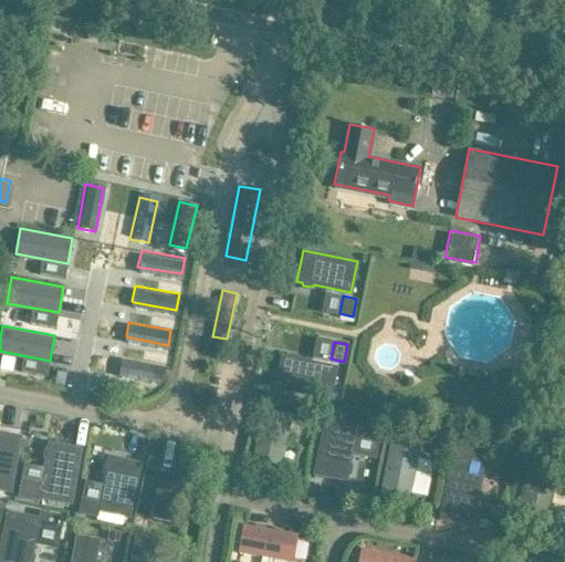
[(282,354),(275,385),(330,396),(336,365),(300,357),(299,355),(290,353),(286,355),(282,354)]
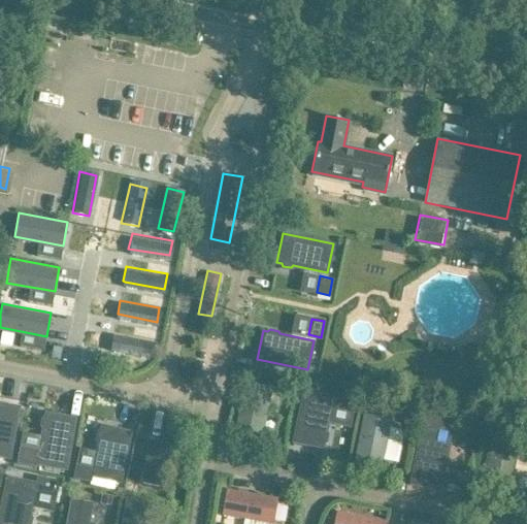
[(113,331),(110,346),(151,353),(154,339),(113,331)]
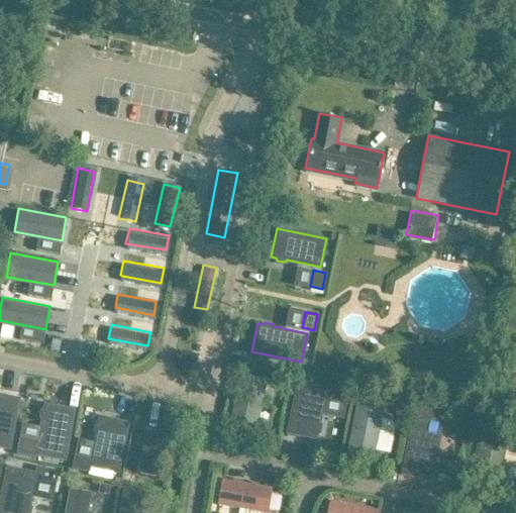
[(62,340),(52,338),(49,348),(60,349),(62,340)]
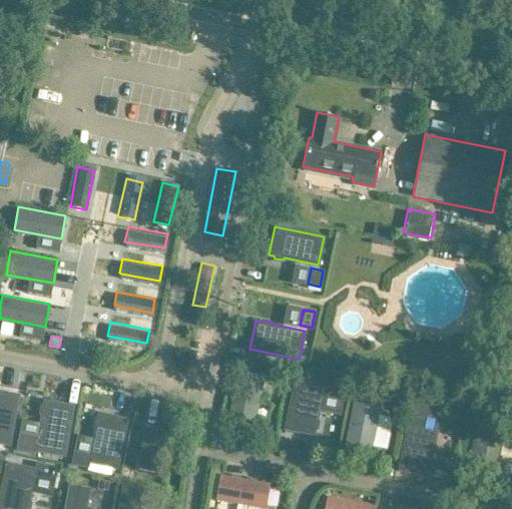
[(254,420),(265,375),(238,369),(228,415),(254,420)]
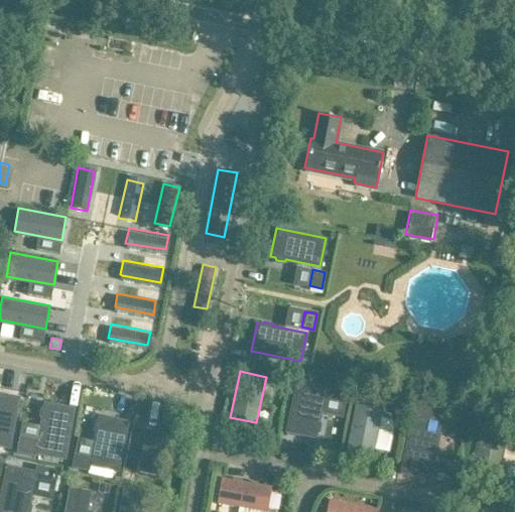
[(296,380),(286,429),(315,435),(316,429),(319,427),(320,420),(318,418),(320,409),(324,392),(345,396),(348,384),(327,380),(326,386),(296,380)]
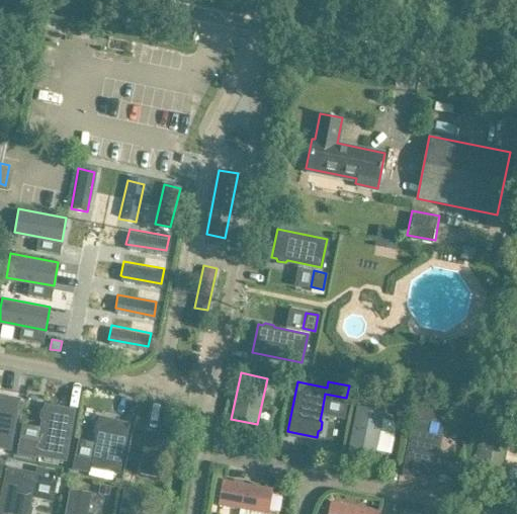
[(0,445),(9,447),(18,398),(0,394),(0,445)]
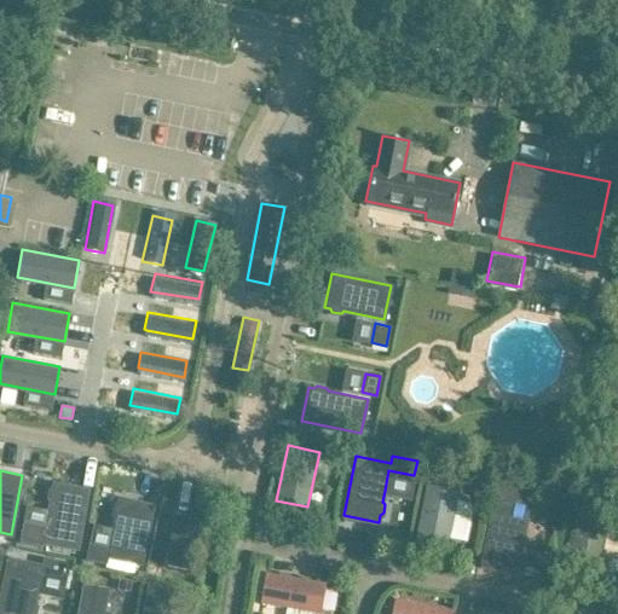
[(50,500),(42,542),(78,548),(88,488),(53,482),(52,487),(48,490),(47,497),(50,500)]
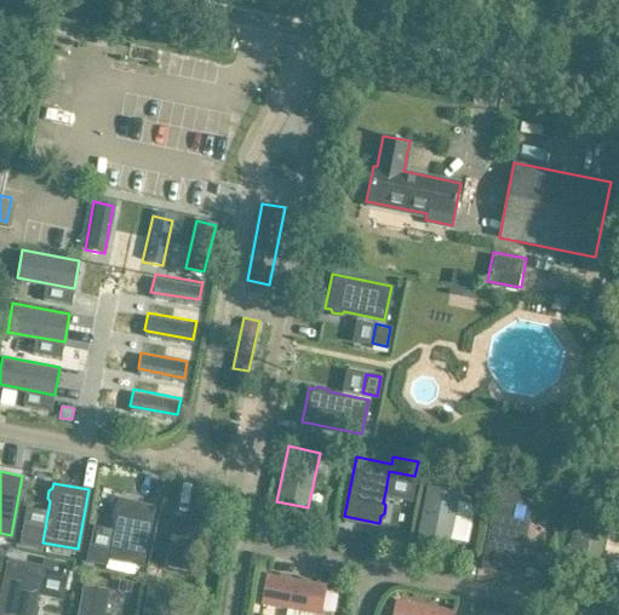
[(462,493),(428,486),(416,541),(450,549),(462,493)]
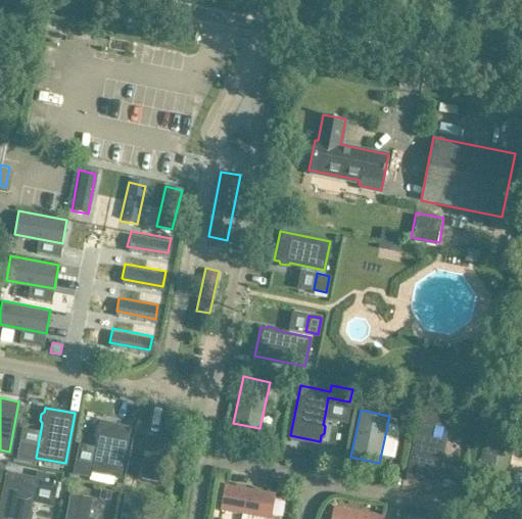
[(418,420),(406,478),(419,480),(420,475),(423,476),(425,478),(431,479),(434,478),(436,478),(444,439),(430,436),(433,423),(418,420)]
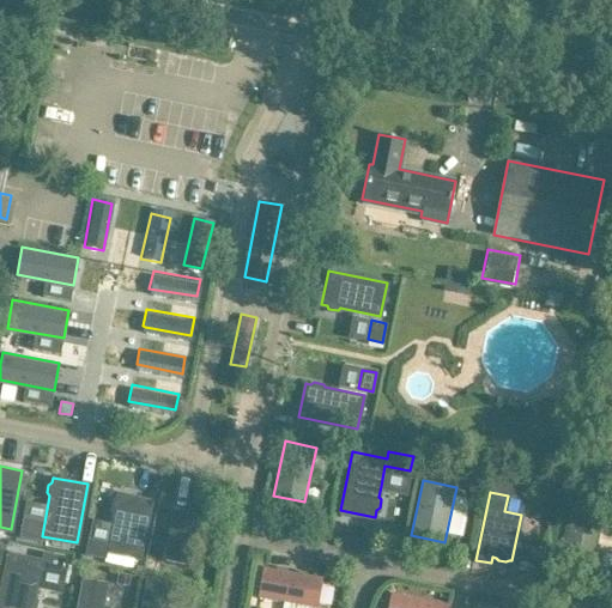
[(89,536),(86,552),(104,557),(105,552),(139,558),(151,499),(116,493),(115,499),(111,502),(110,510),(113,514),(107,540),(89,536)]
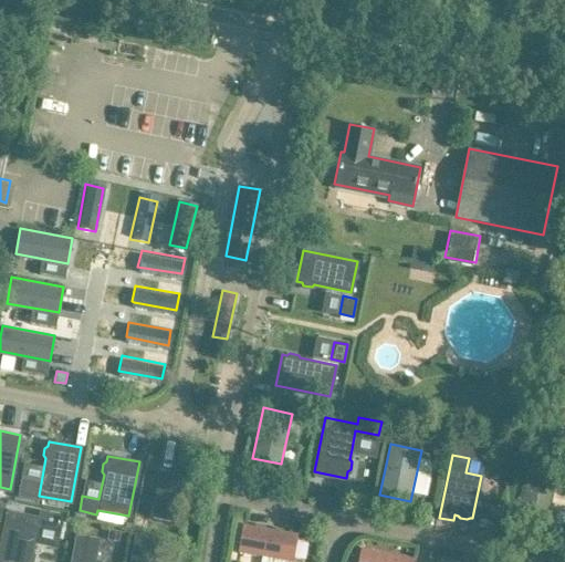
[(175,524),(182,477),(158,472),(149,520),(175,524)]
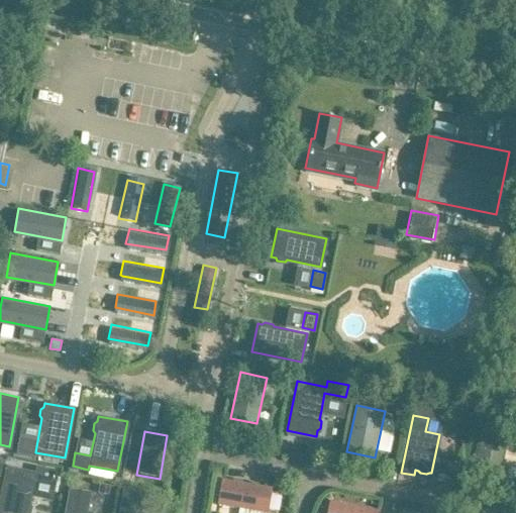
[(508,440),(480,435),(471,482),(499,487),(508,440)]
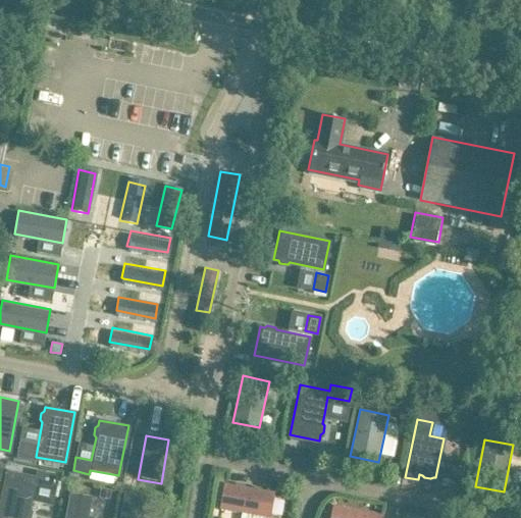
[(6,470),(0,502),(0,517),(29,517),(31,511),(30,509),(32,498),(35,482),(54,486),(57,474),(37,470),(36,476),(6,470)]
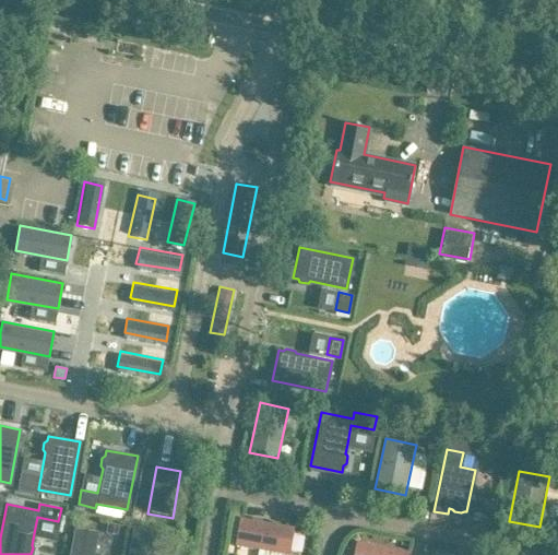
[(240,516),(236,543),(288,552),(293,526),(240,516)]
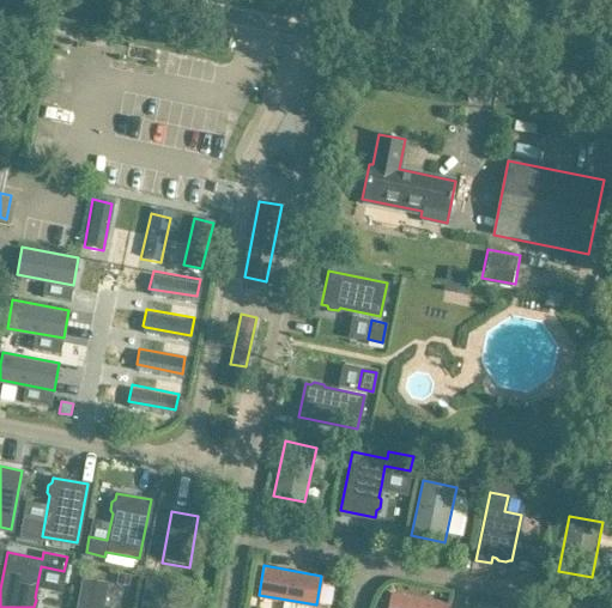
[(101,607),(107,583),(80,578),(74,607),(101,607)]
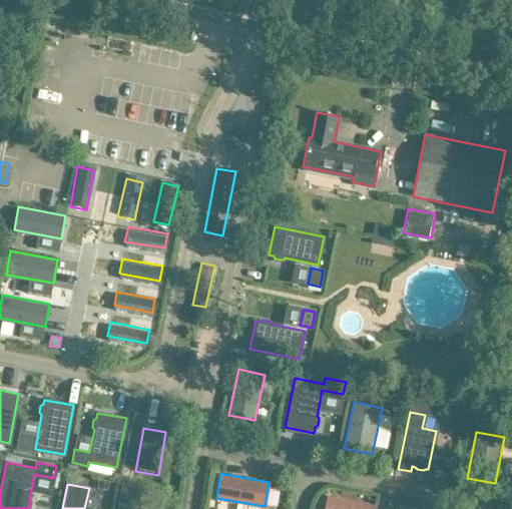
[(152,508),(155,493),(121,486),(116,508),(134,508),(135,506),(148,508),(152,508)]
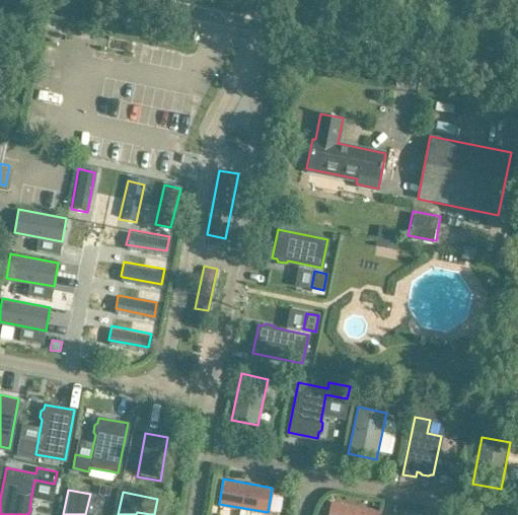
[(331,502),(328,514),(380,514),(381,512),(331,502)]
